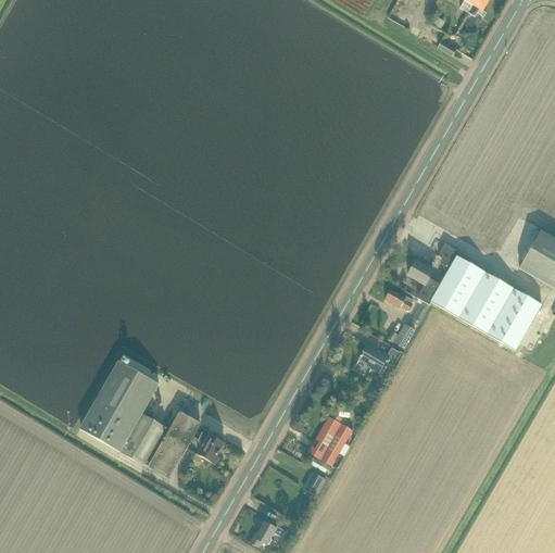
[(463,0),(459,5),(467,11),(474,14),(479,7),(482,9),(487,0),(463,0)]
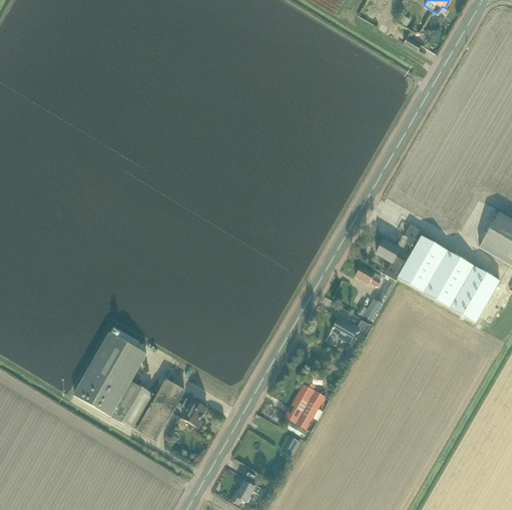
[(403,14),(399,21),(406,25),(410,18),(403,14)]
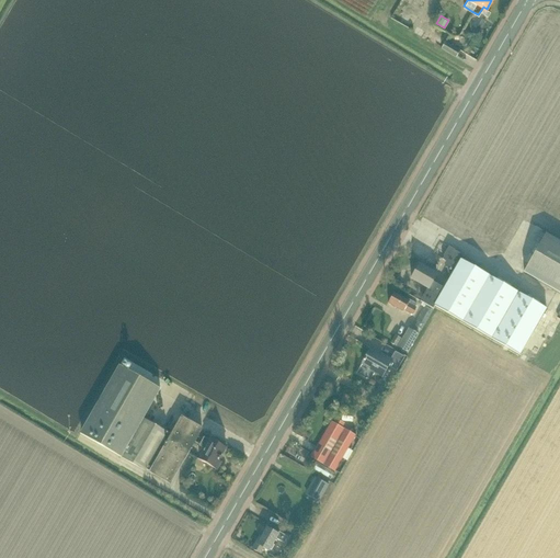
[(456,55),(459,48),(445,40),(441,46),(456,55)]
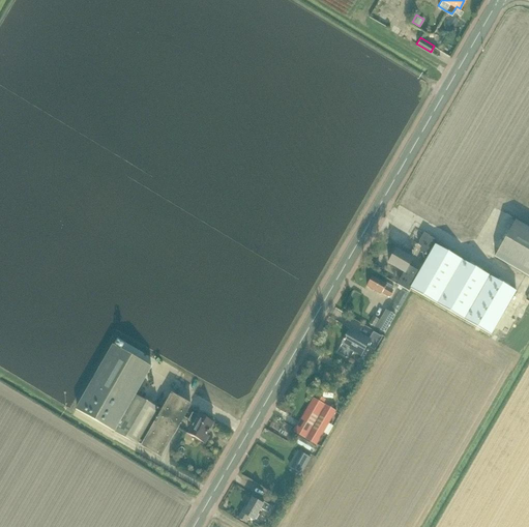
[(528,273),(528,226),(515,217),(494,255),(528,273)]
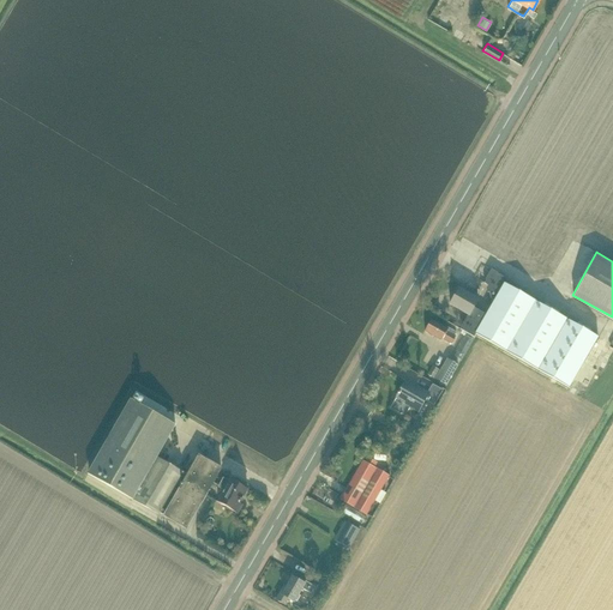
[(598,334),(505,281),(508,277),(497,271),(498,271),(491,266),(485,278),(484,281),(487,283),(486,285),(486,290),(488,290),(490,296),(493,299),(485,312),(474,306),(479,299),(458,287),(450,301),(467,312),(460,326),(474,334),(475,331),(569,385),(598,334)]
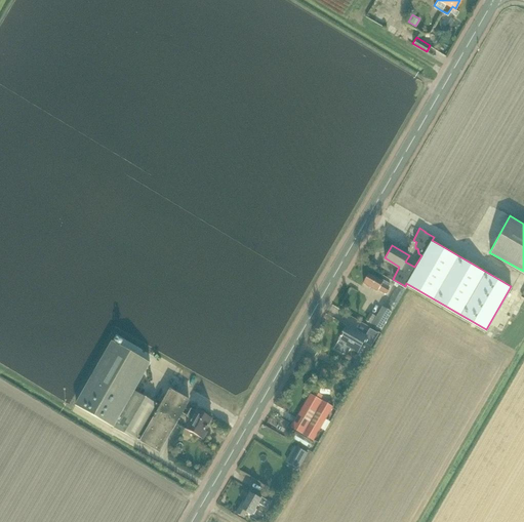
[(368,271),(362,281),(376,290),(378,288),(386,292),(389,286),(388,285),(389,282),(383,278),(381,279),(368,271)]
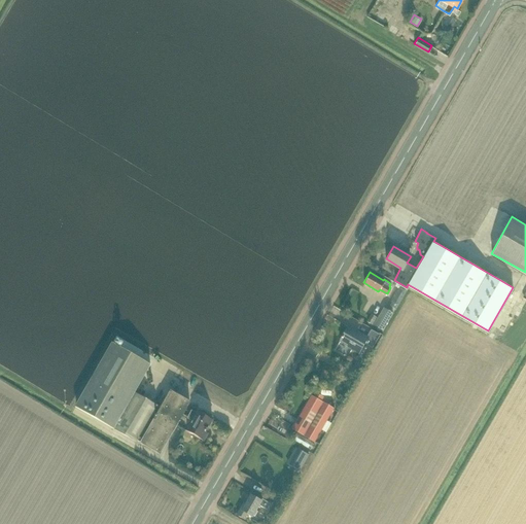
[(383,305),(373,323),(382,328),(393,311),(383,305)]
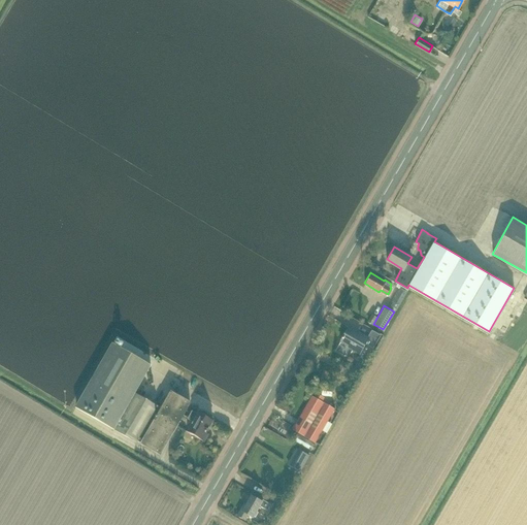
[(372,323),(376,317),(371,313),(367,320),(372,323)]
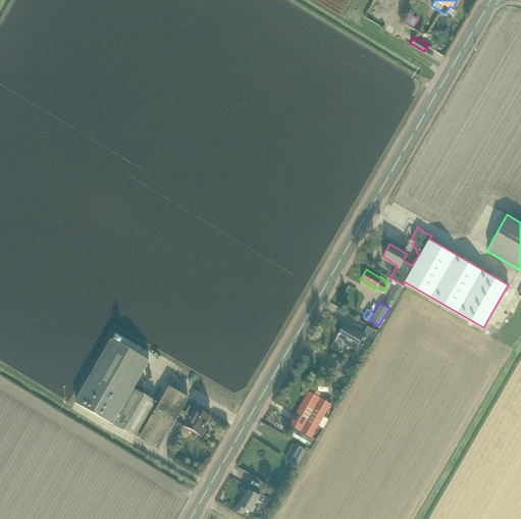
[(345,321),(336,335),(349,343),(348,344),(356,349),(362,338),(370,342),(373,336),(365,332),(365,333),(345,321)]
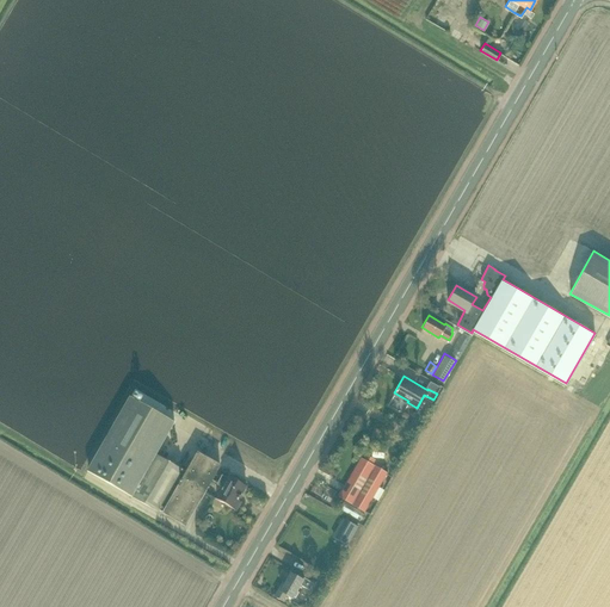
[(426,388),(427,389),(437,394),(441,386),(431,381),(426,388)]
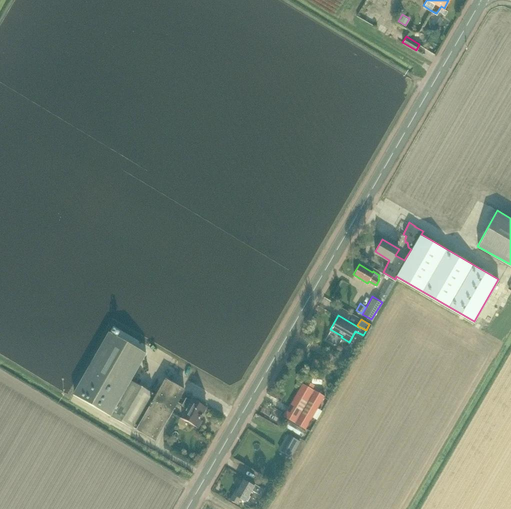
[(155,394),(131,379),(146,352),(108,331),(72,393),(132,428),(133,426),(136,427),(136,428),(155,439),(184,389),(164,378),(155,394)]
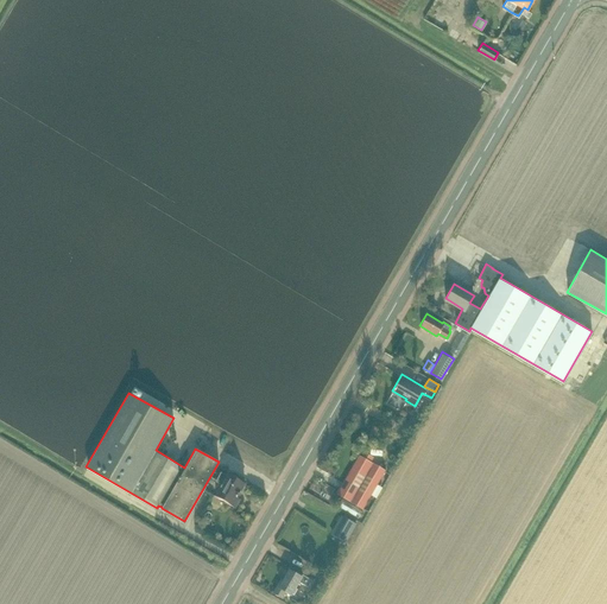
[(201,409),(198,415),(212,420),(213,414),(201,409)]
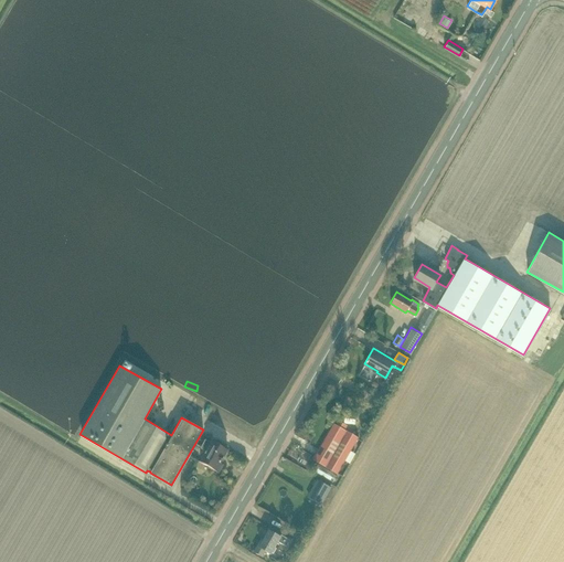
[(312,457),(312,458),(336,472),(357,436),(344,428),(347,424),(338,419),(336,424),(332,423),(329,428),(326,435),(312,457)]
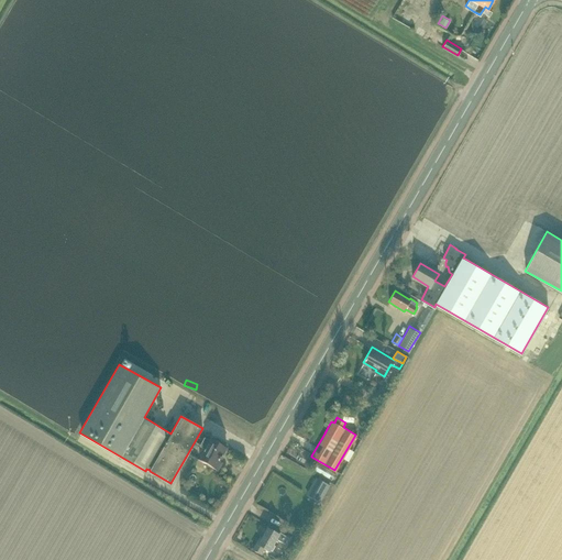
[(219,460),(227,447),(210,437),(210,439),(204,436),(199,445),(205,448),(198,459),(217,469),(221,461),(219,460)]
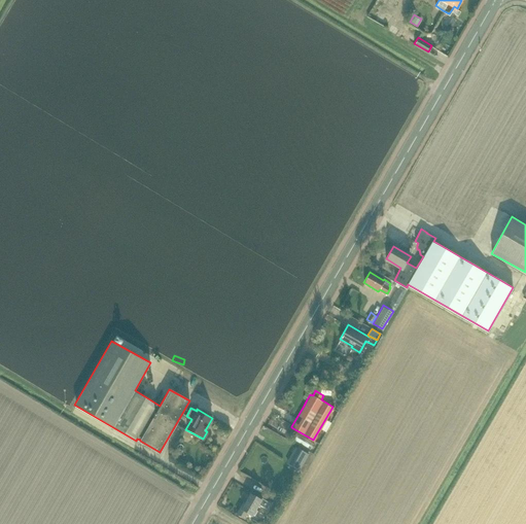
[(294,445),(285,462),(299,469),(308,452),(294,445)]
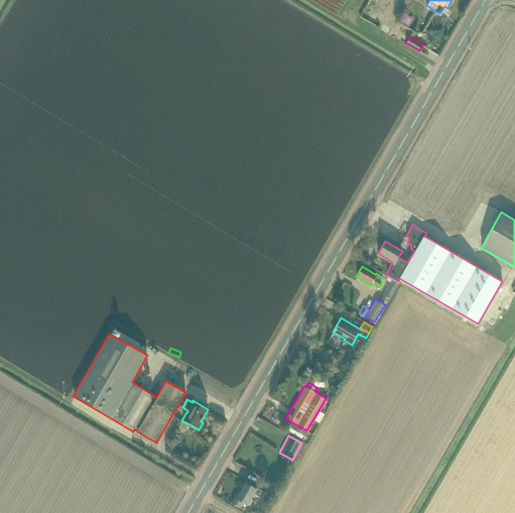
[(256,487),(255,489),(245,483),(240,491),(238,490),(231,502),(239,507),(242,501),(247,504),(254,493),(260,497),(264,491),(256,487)]
